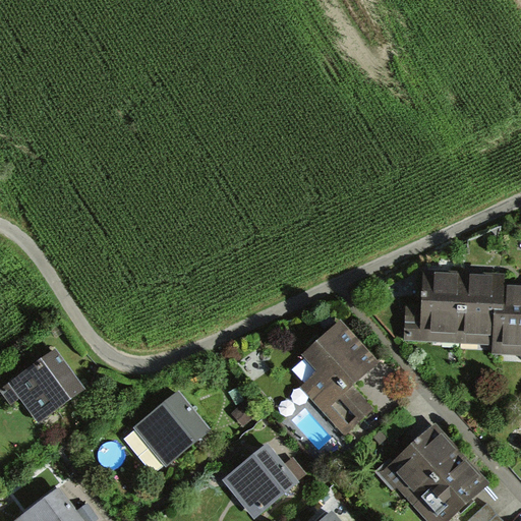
[(496,274),(423,272),(422,308),(406,307),(405,343),(493,347),(496,274)]
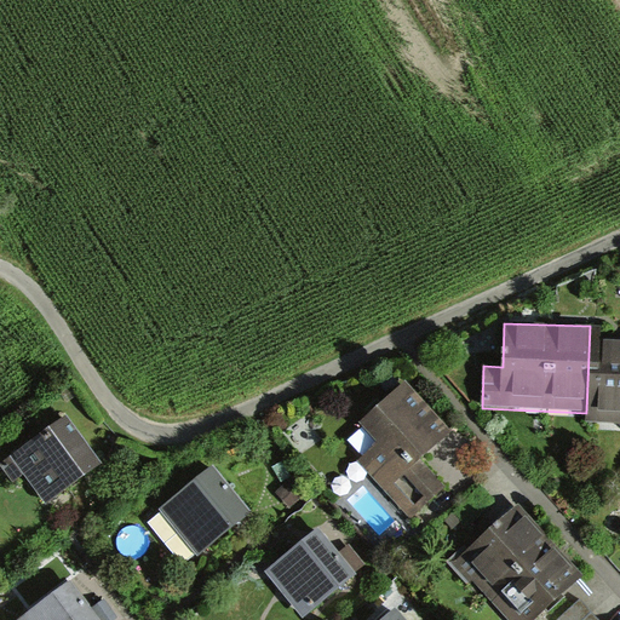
[(619,343),(603,343),(603,327),(590,326),(586,413),(586,424),(619,425),(619,343)]
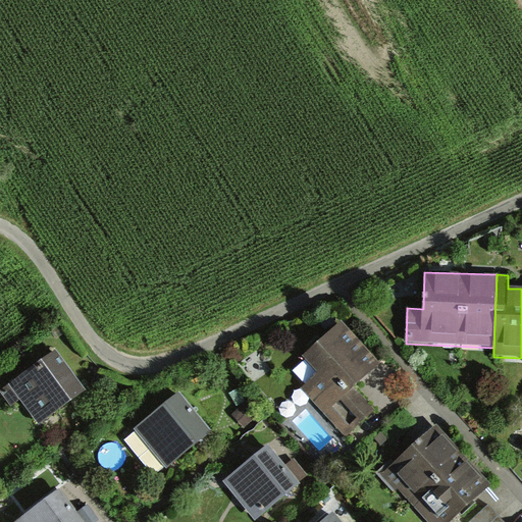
[(352,387),(379,364),(342,320),(303,354),(317,370),(301,384),(345,434),(372,411),(352,387)]
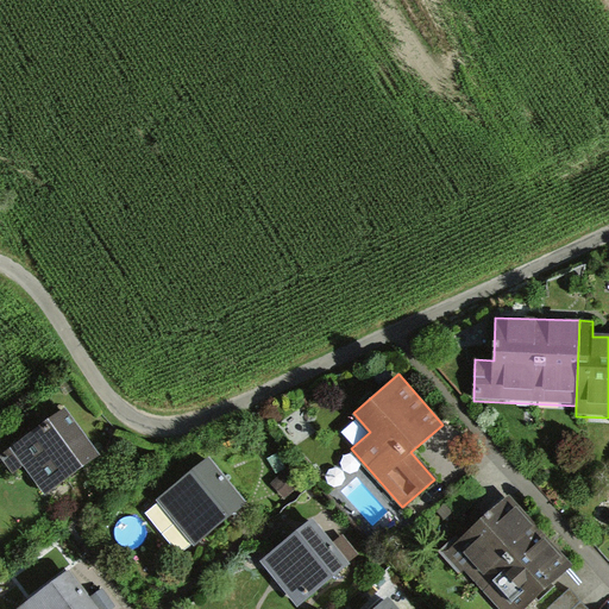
[(92,454),(58,412),(8,450),(43,493),(92,454)]
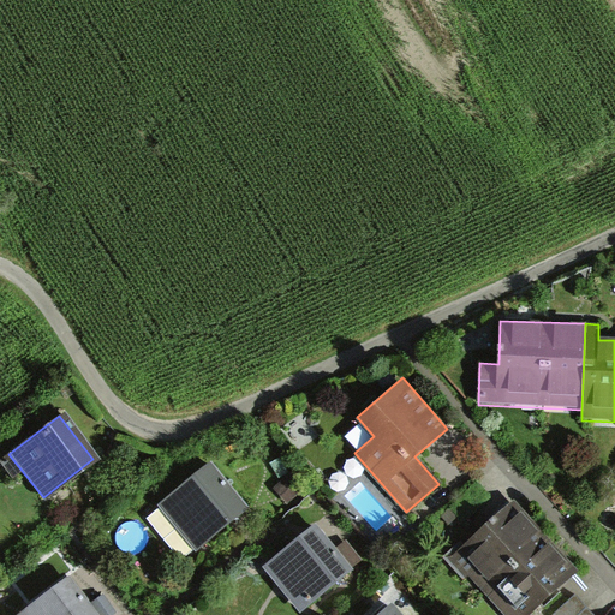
[(212,461),(156,507),(195,553),(249,507),(212,461)]
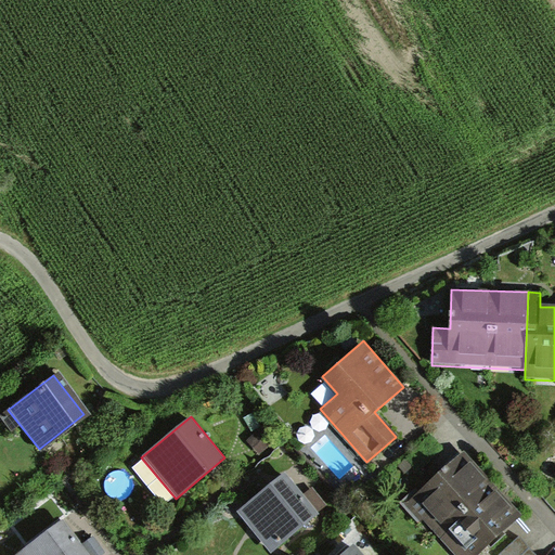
[(258,426),(244,441),(261,456),(275,442),(258,426)]
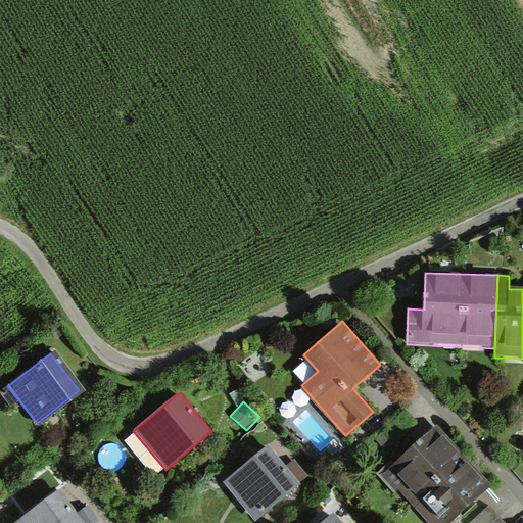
[(413,504),(464,456),(436,426),(411,450),(407,447),(379,473),(395,490),(398,487),(413,504)]
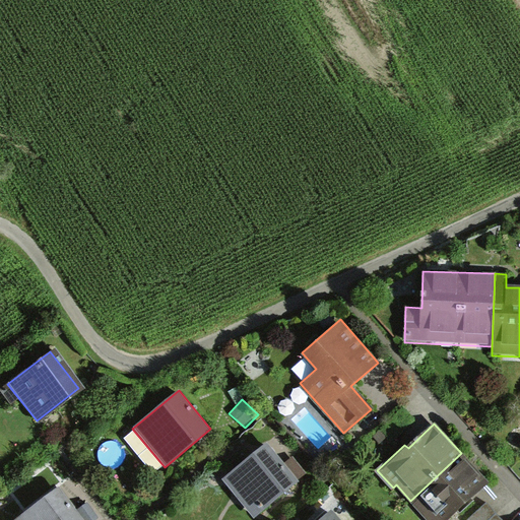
[(268,442),(221,480),(255,519),(301,481),(268,442)]
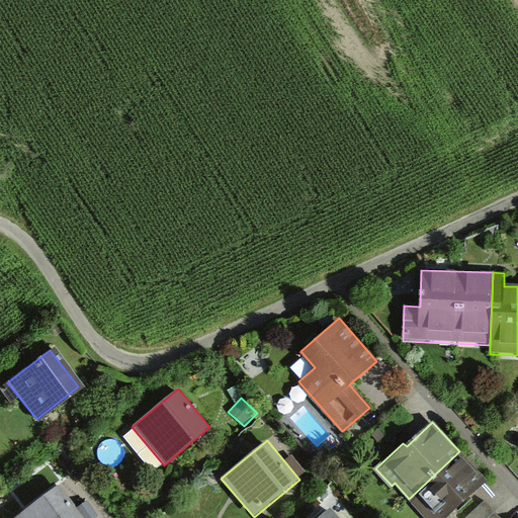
[(409,499),(427,517),(445,517),(487,480),(459,451),(409,499)]
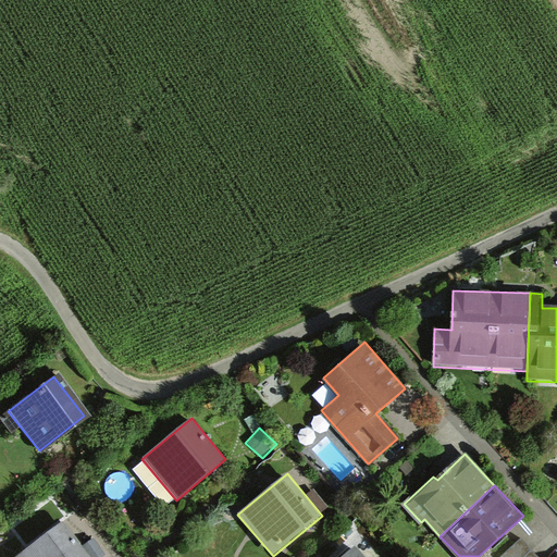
[(83,547),(64,522),(16,556),(104,556),(106,556),(93,540),(83,547)]
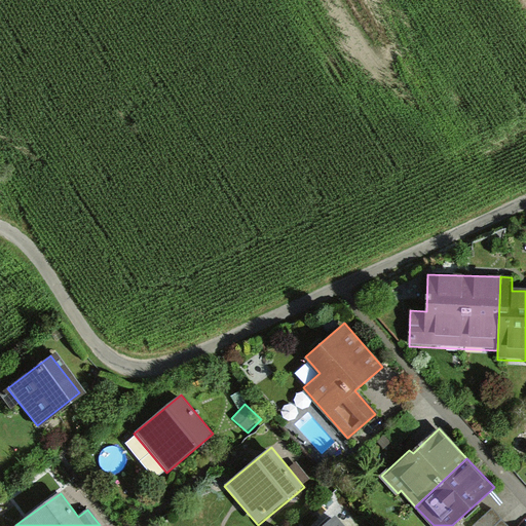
[(508,525),(492,509),(472,525),(508,525)]
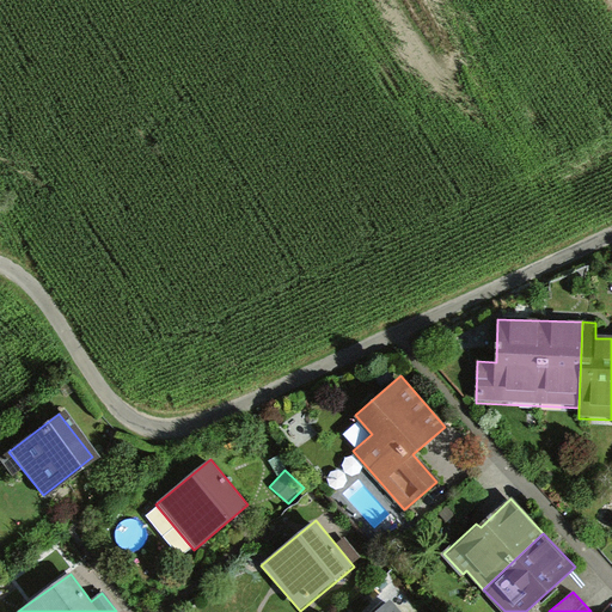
[(392,611),(380,600),(367,611),(392,611)]
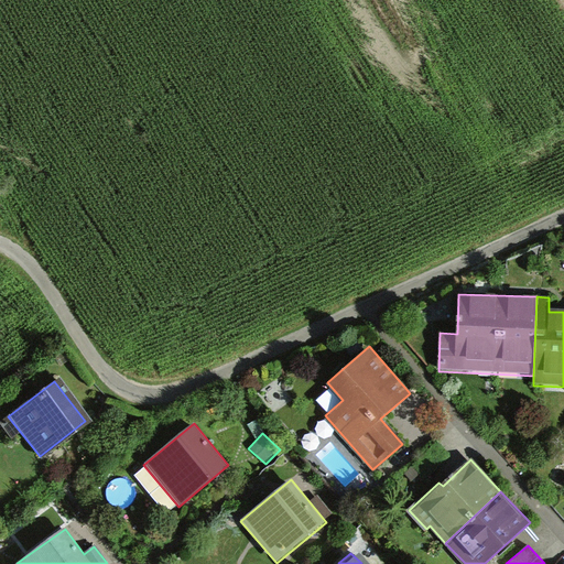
All buildings are outlined.
